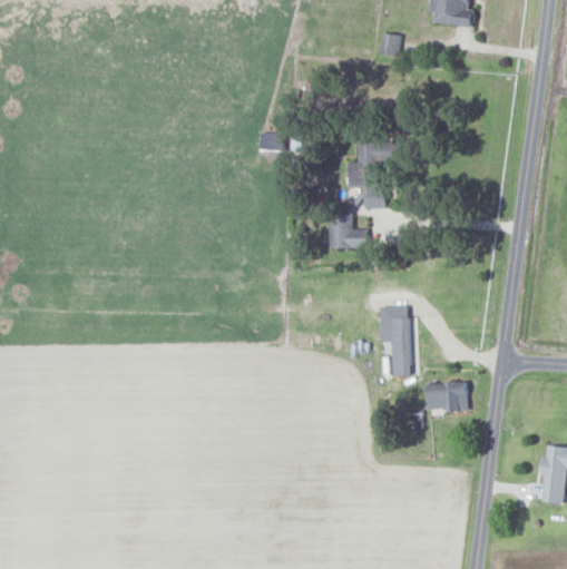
[(471,28),(473,10),(468,9),(468,0),(429,0),(429,11),(433,11),(432,23),(471,28)]
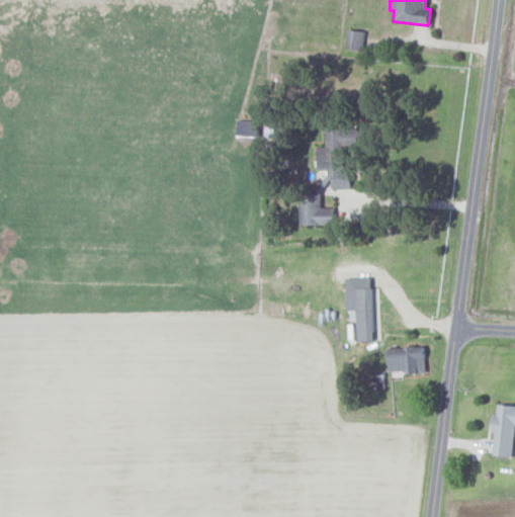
[(360,52),(363,33),(347,30),(344,50),(360,52)]
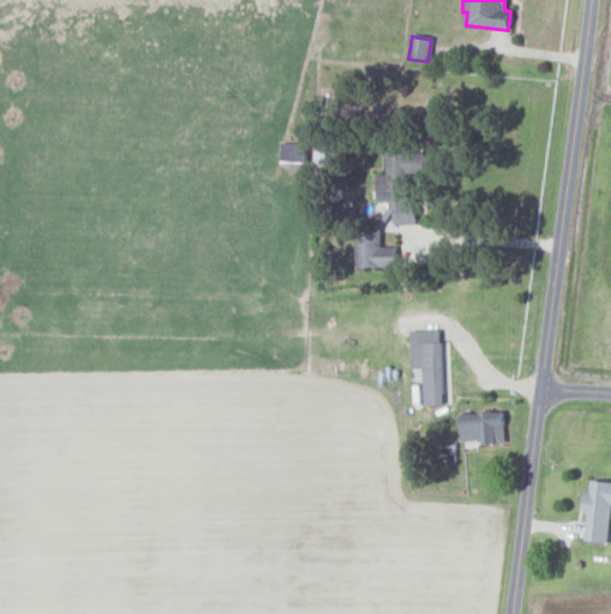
[(384,151),(384,174),(373,174),(375,202),(391,202),(393,225),(414,225),(414,200),(409,200),(408,173),(430,173),(430,150),(384,151)]
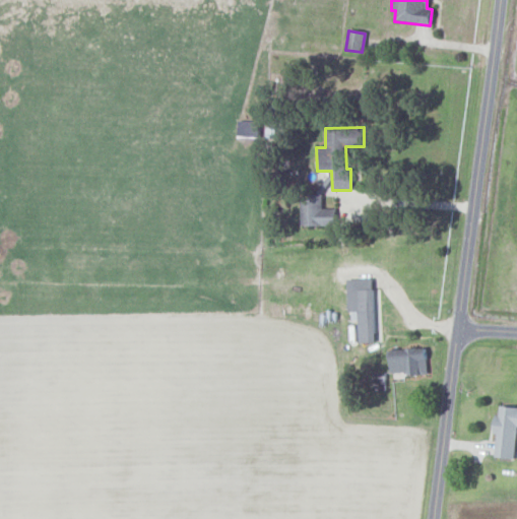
[(299,226),(334,225),(333,208),(321,208),(320,197),(299,197),(299,226)]
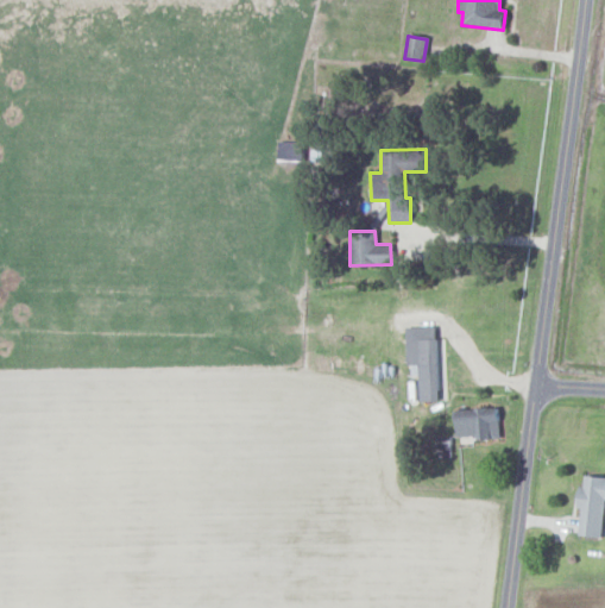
[(417,401),(443,401),(442,367),(436,368),(435,338),(416,338),(417,401)]
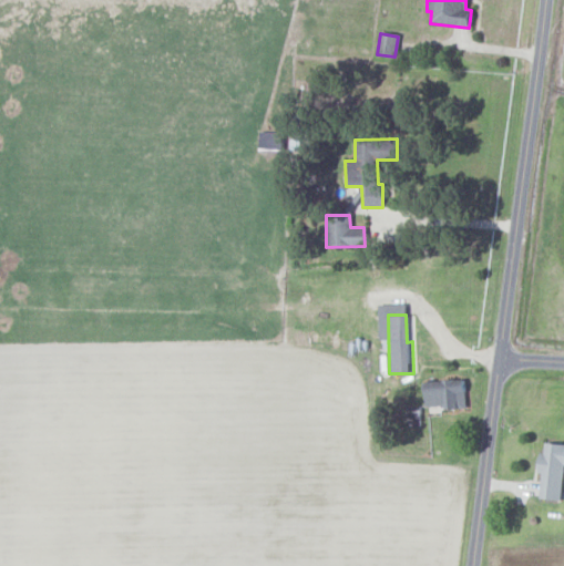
[(423,381),(426,407),(443,407),(443,410),(465,409),(463,380),(423,381)]
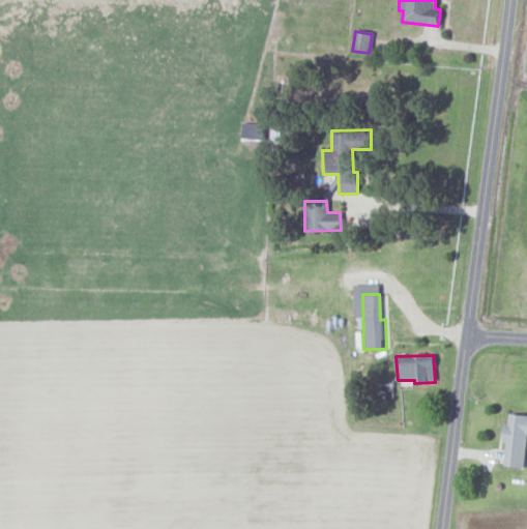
[(526,436),(526,414),(506,413),(503,442),(505,442),(502,466),(524,468),(526,436)]
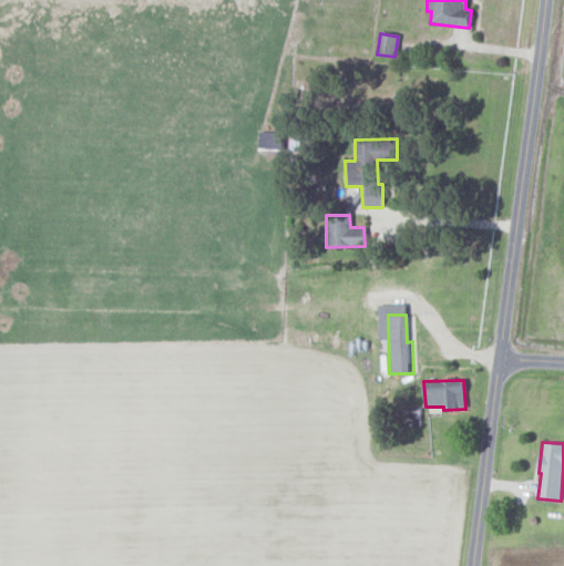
All buildings are outlined.
